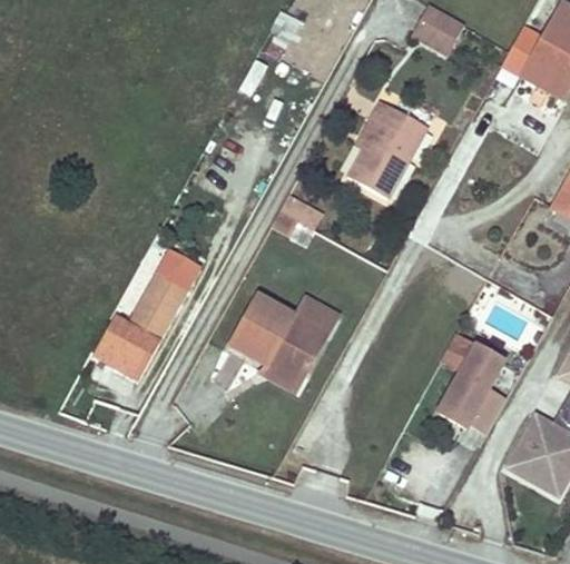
[(301,0),(297,6),(308,11),(315,0),(301,0)]
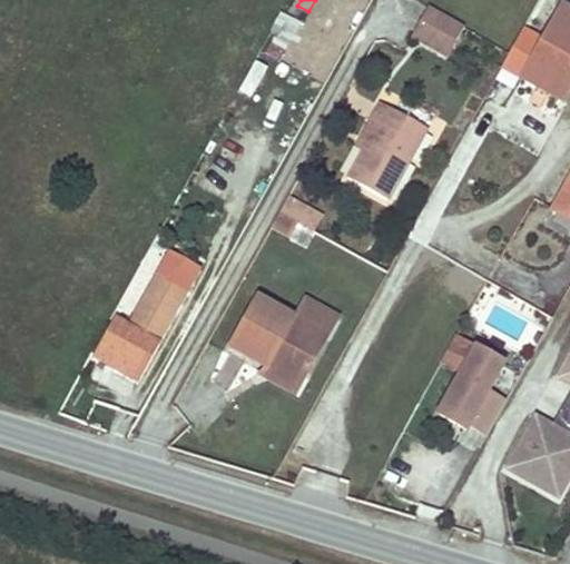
[(315,0),(308,11),(315,16),(324,0),(315,0)]
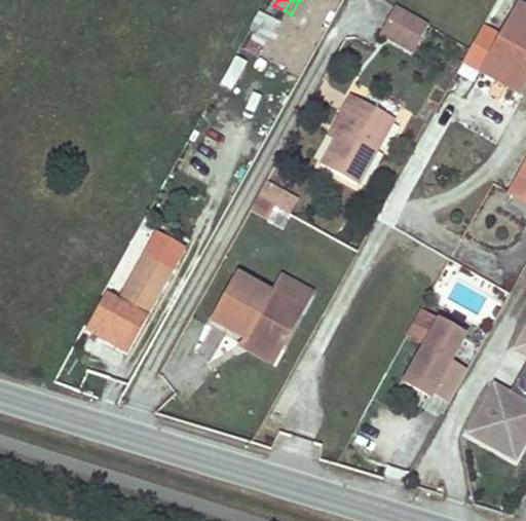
[(500,35),(483,25),(462,62),(519,91),(525,79),(525,5),(519,2),(500,35)]
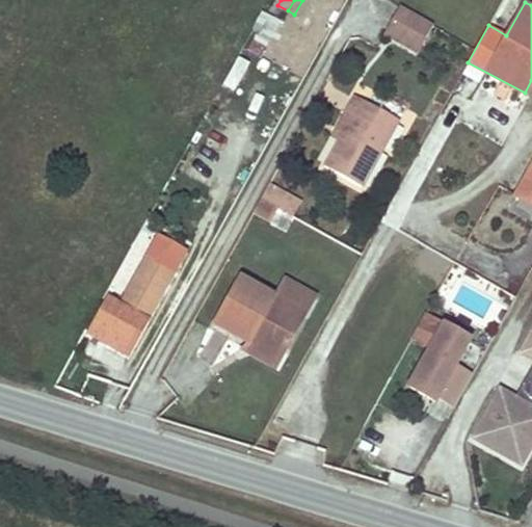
[(434,25),(401,6),(386,34),(419,53),(434,25)]
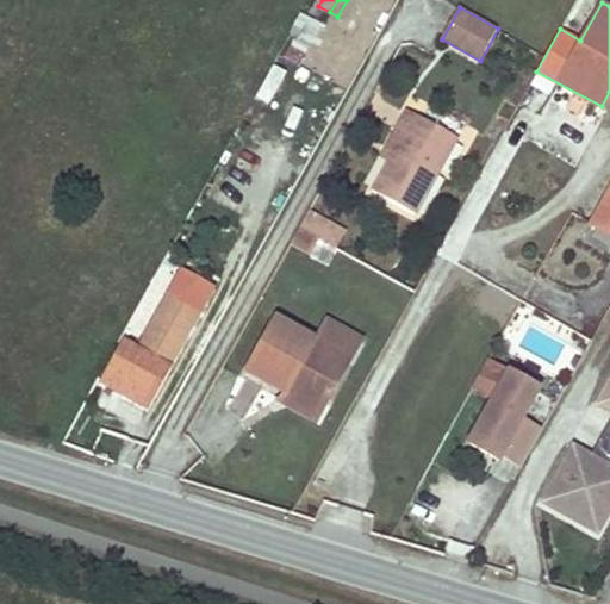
[(456,136),(406,109),(396,126),(404,130),(404,131),(388,157),(372,187),(415,211),(456,136)]
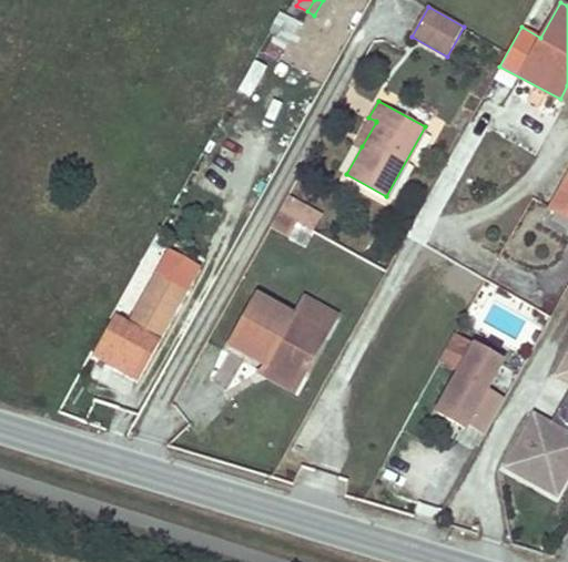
[(376,121),(368,118),(354,142),(362,146),(376,121)]
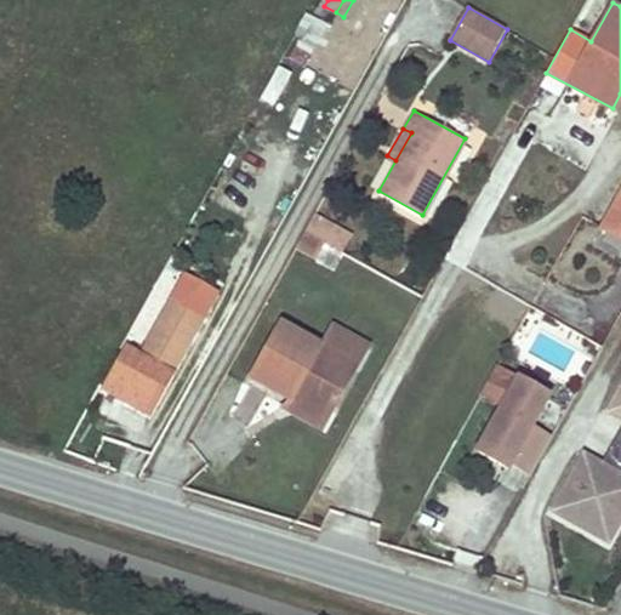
[(620,197),(607,223),(620,231),(620,197)]
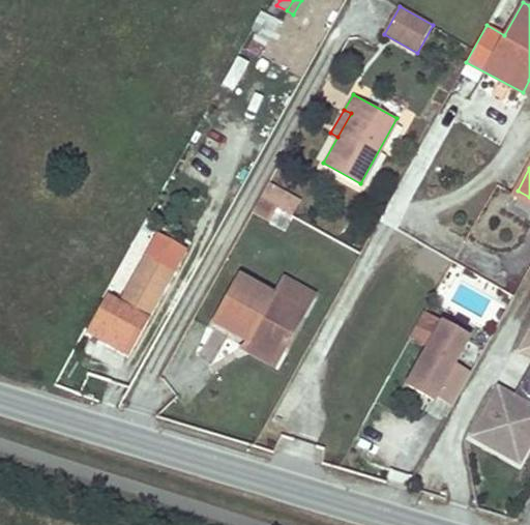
[(300,199),(269,180),(261,195),(275,203),(292,212),(300,199)]
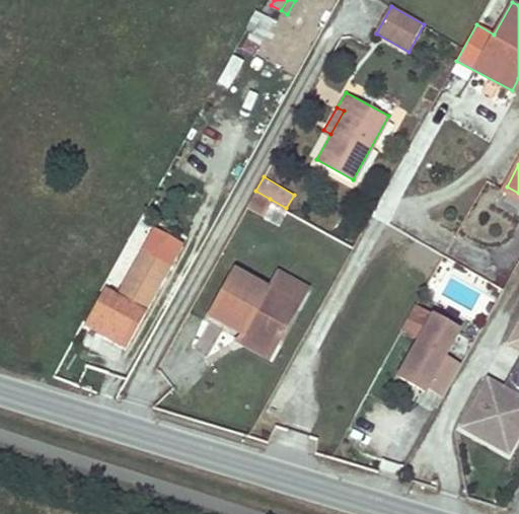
[(270,199),(255,191),(247,206),(262,214),(270,199)]
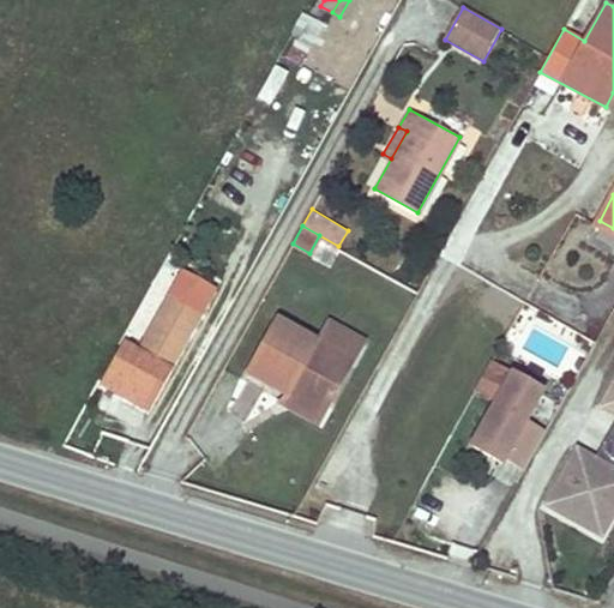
[(137,347),(122,338),(101,379),(122,392),(128,384),(151,398),(202,311),(168,293),(137,347)]
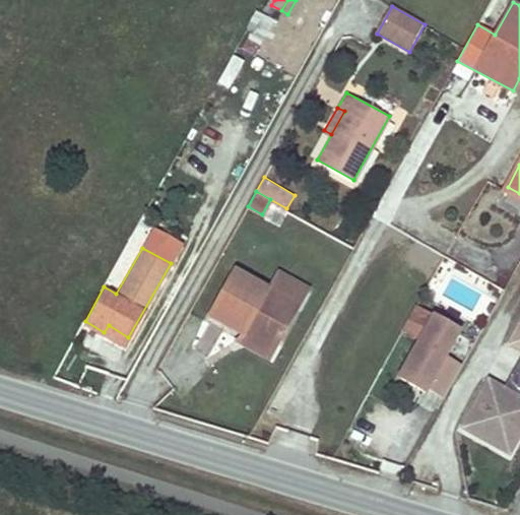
[(268,288),(236,270),(209,314),(242,332),(245,325),(276,343),(308,287),(278,271),(268,288)]
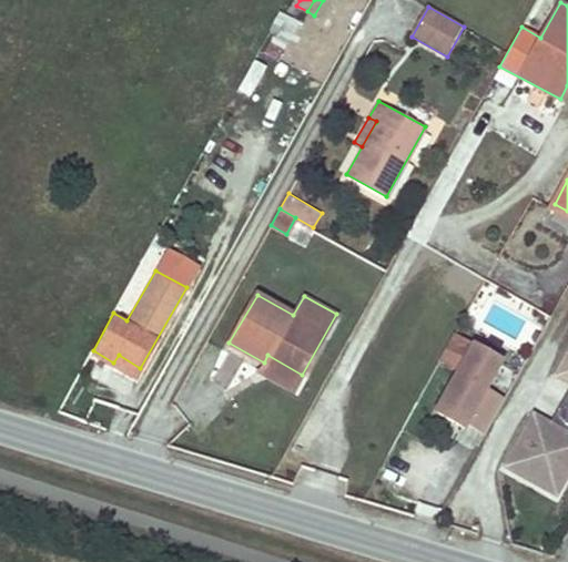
[(436,410),(464,426),(467,420),(486,387),(501,360),(474,345),(436,410)]
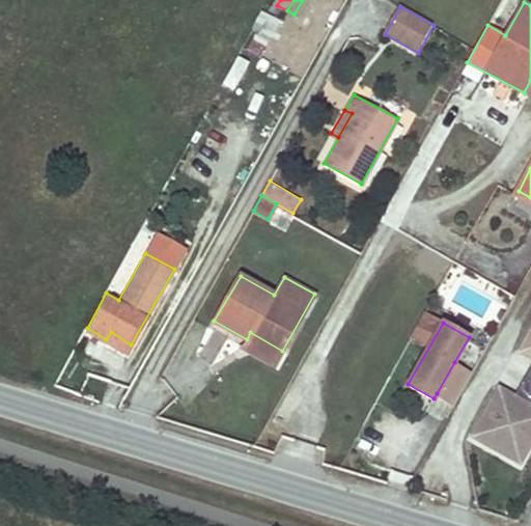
[(530,330),(518,355),(530,362),(530,377),(527,385),(530,387),(530,330)]
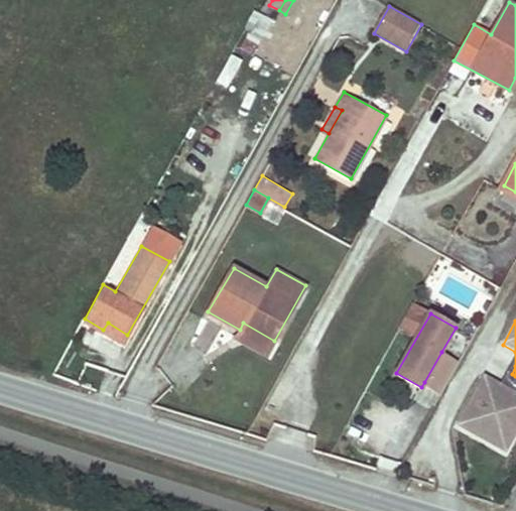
[(108,323),(103,330),(123,341),(127,335),(108,323)]
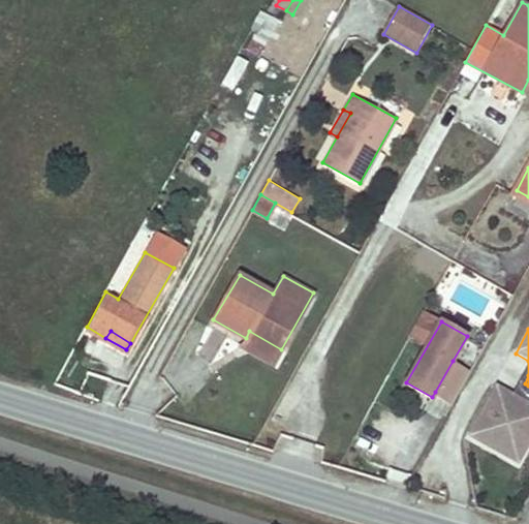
[(281,349),(249,331),(246,338),(276,356),(281,349)]
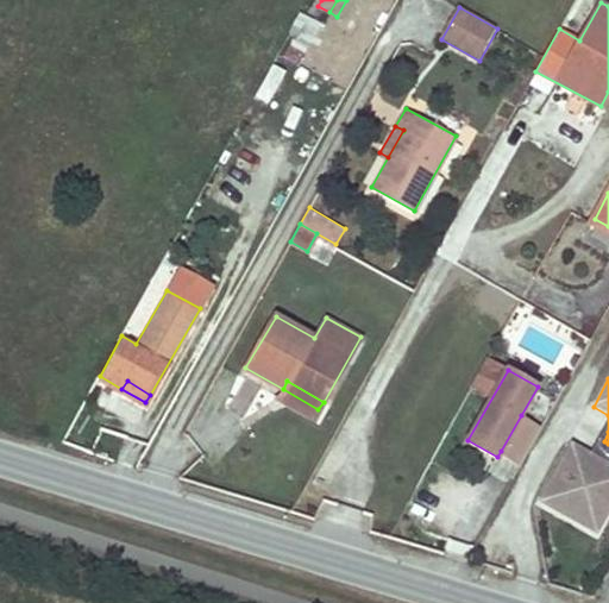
[(541,427),(521,415),(501,451),(521,463),(541,427)]
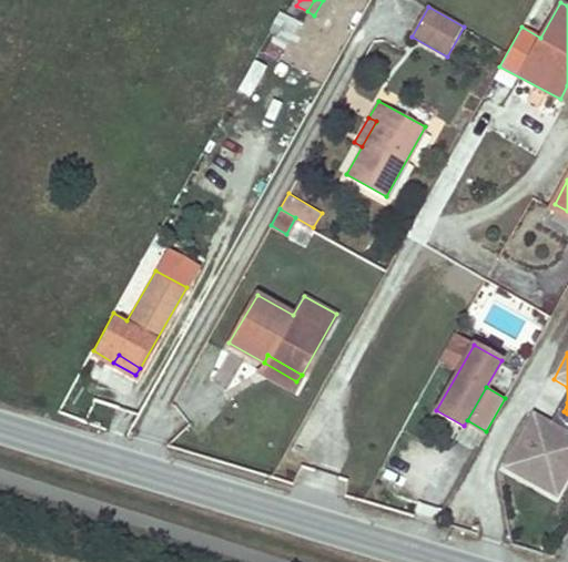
[(564,411),(567,402),(567,389),(558,408),(564,411)]
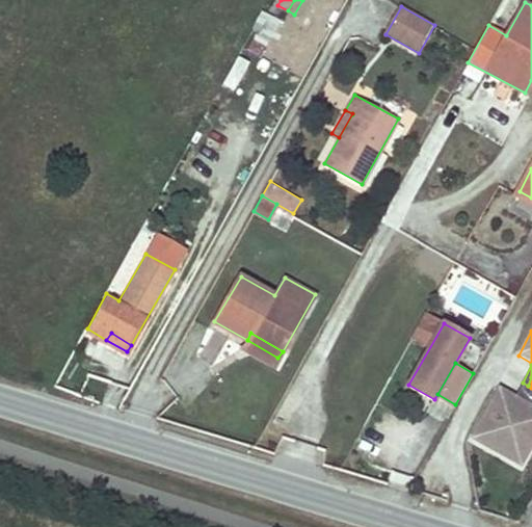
[(517,404),(528,386),(523,383),(512,400),(517,404)]
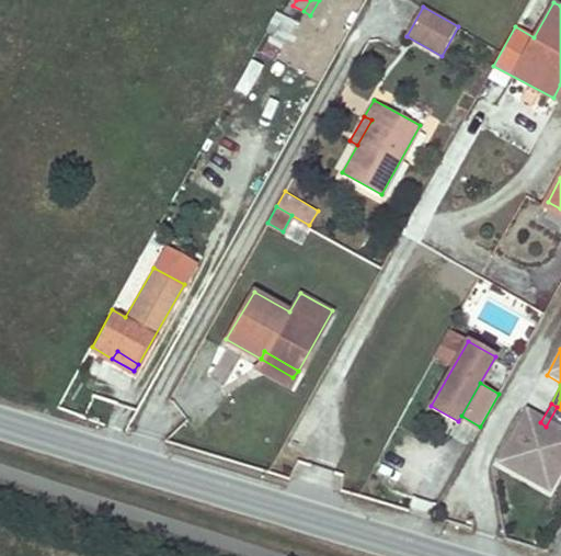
[(560,409),(557,407),(546,427),(540,422),(525,415),(496,465),(547,492),(556,476),(560,466),(560,450),(559,450),(560,444),(560,409)]
